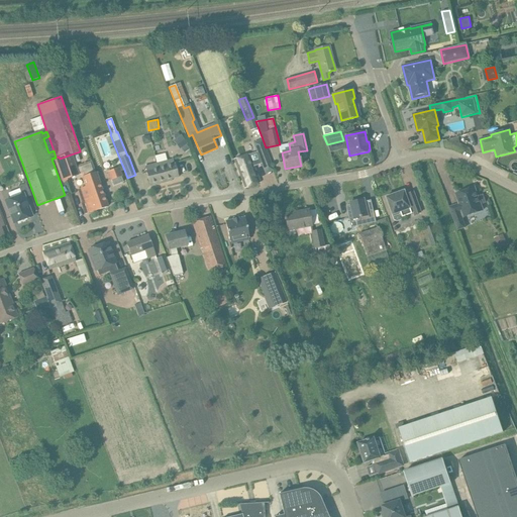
[(149,135),(141,137),(142,141),(147,144),(151,142),(149,135)]
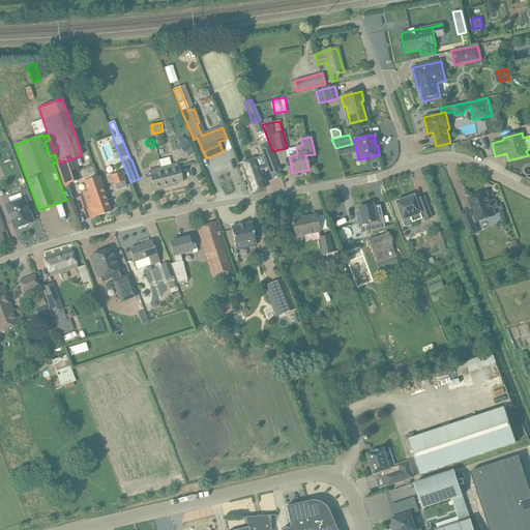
[(193,147),(185,139),(178,144),(184,153),(193,147)]
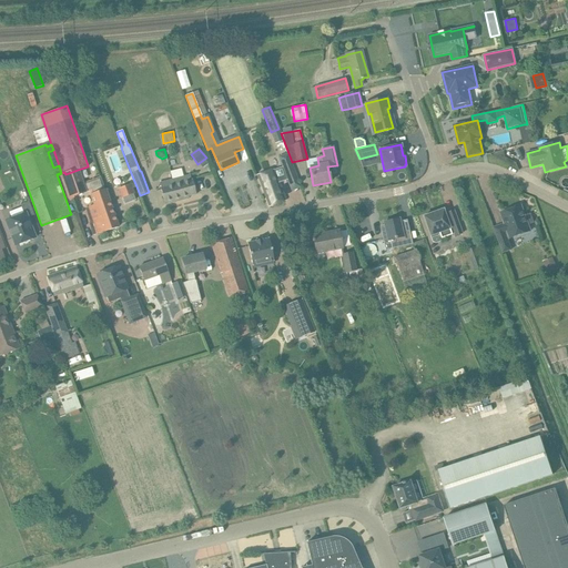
[(283,166),(287,180),(288,182),(298,179),(292,162),(288,153),(279,156),(283,166)]
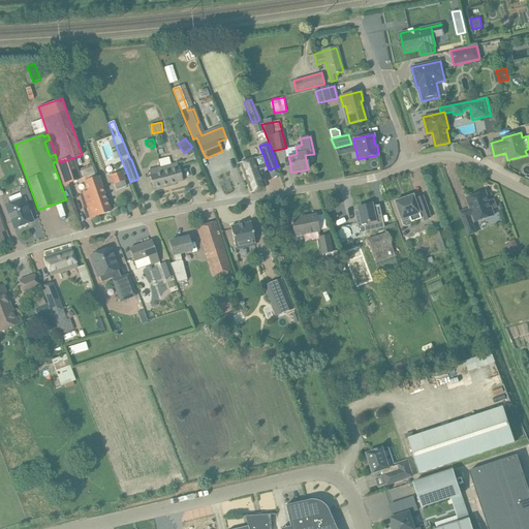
[(268,167),(263,155),(256,158),(256,157),(240,163),(250,192),(267,187),(260,170),(268,167)]
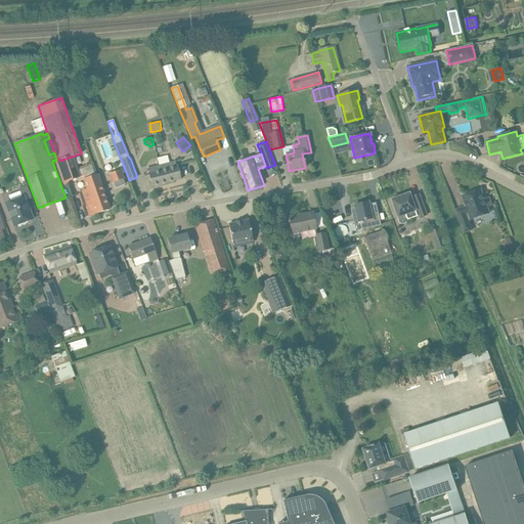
[(82,190),(86,203),(90,216),(108,210),(97,175),(96,175),(92,164),(86,166),(76,169),(76,168),(72,157),(60,161),(59,159),(56,160),(54,161),(62,183),(68,181),(79,177),(83,176),(84,179),(84,180),(87,189),(82,190)]
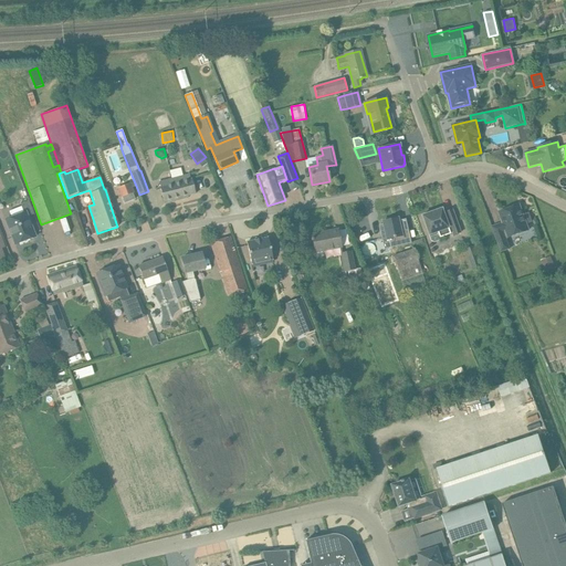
[(160,187),(165,205),(188,198),(188,196),(195,194),(191,179),(190,179),(189,175),(159,182),(160,187)]
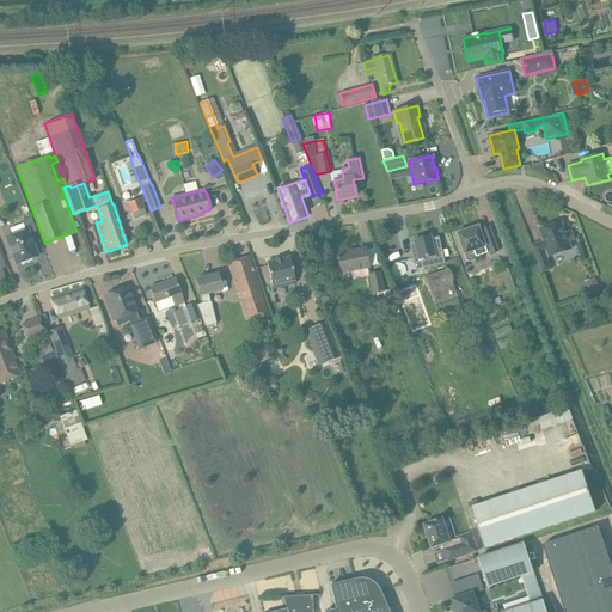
[(140,199),(126,204),(130,214),(145,208),(142,203),(141,199),(140,199)]
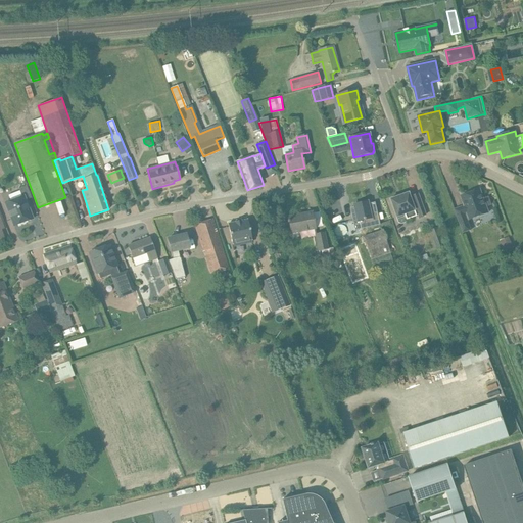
[(10,201),(5,203),(14,227),(33,219),(26,200),(31,198),(27,186),(18,189),(19,191),(8,195),(10,201)]
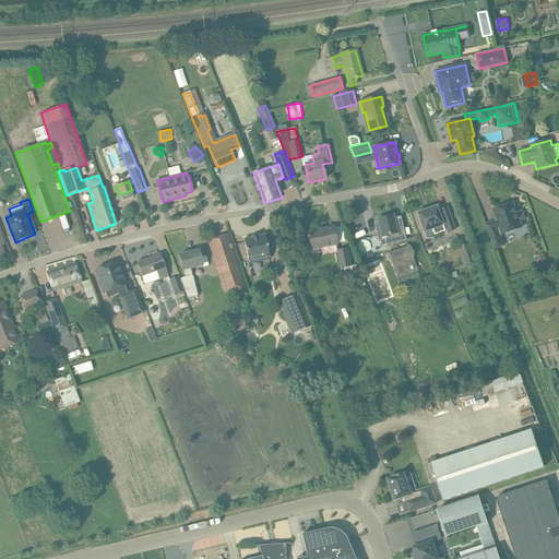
[(520,221),(525,219),(522,211),(516,213),(513,203),(492,210),(497,221),(486,224),(495,249),(503,246),(499,236),(522,227),(520,221)]
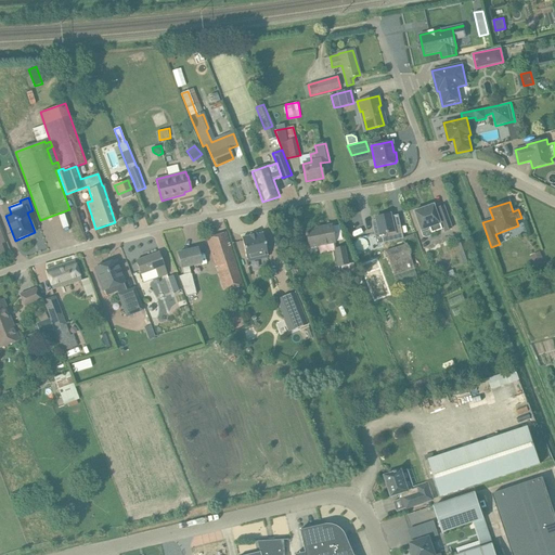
[(433,205),(413,211),(413,213),(414,213),(422,236),(425,237),(429,236),(431,233),(443,229),(444,231),(451,229),(443,206),(436,208),(435,209),(433,205)]
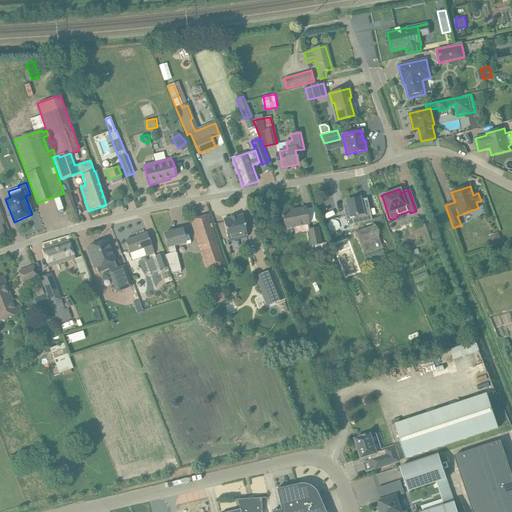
[(367,199),(364,199),(360,200),(359,198),(346,201),(347,203),(342,204),(347,226),(371,220),(369,207),(367,199)]
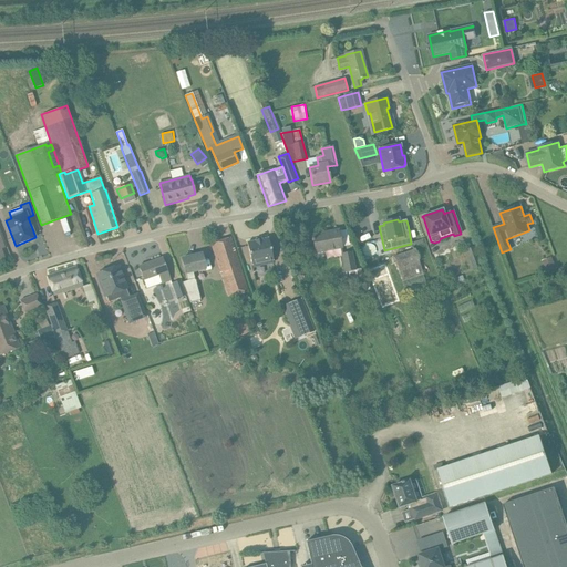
[(341,248),(338,230),(312,236),(312,239),(310,239),(310,241),(313,241),(316,253),(341,248)]
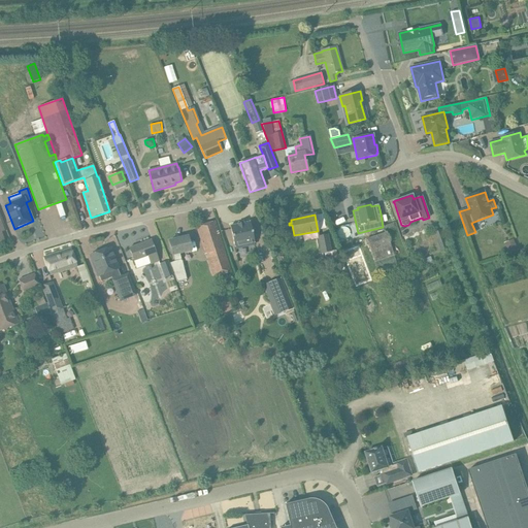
[(196,227),(204,253),(223,248),(215,221),(196,227)]
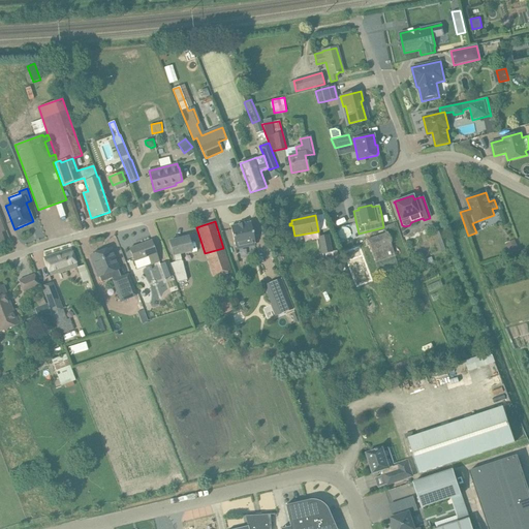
[(230,226),(235,248),(255,244),(250,222),(230,226)]
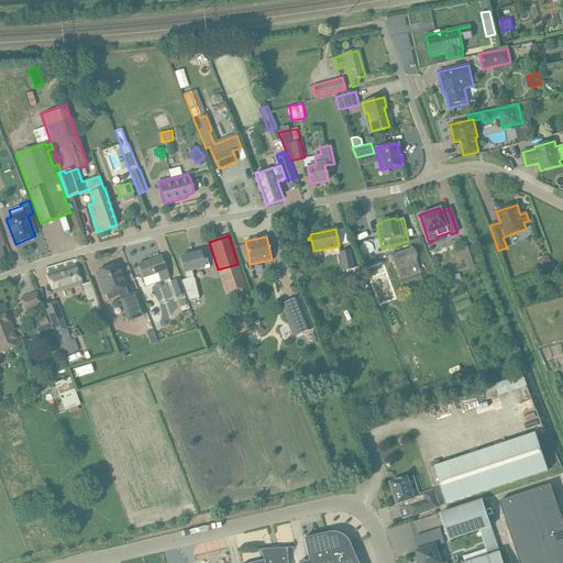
[(474,256),(470,245),(462,247),(466,258),(468,267),(476,265),(474,256)]
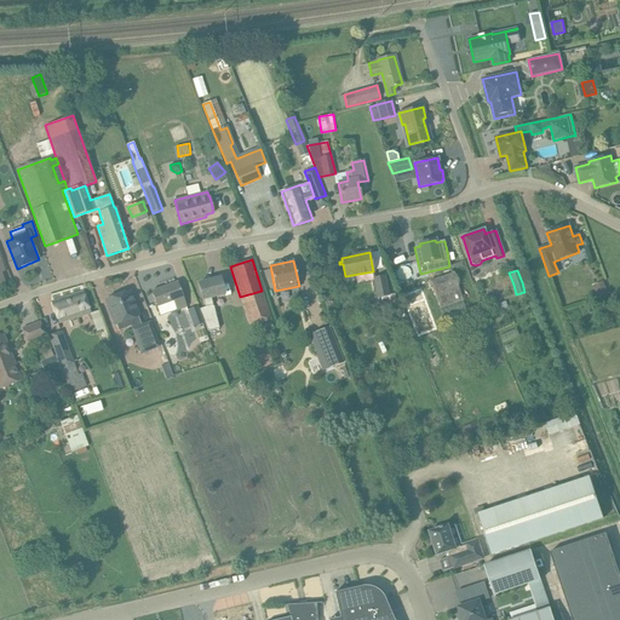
[(468,316),(454,273),(431,280),(445,322),(468,316)]
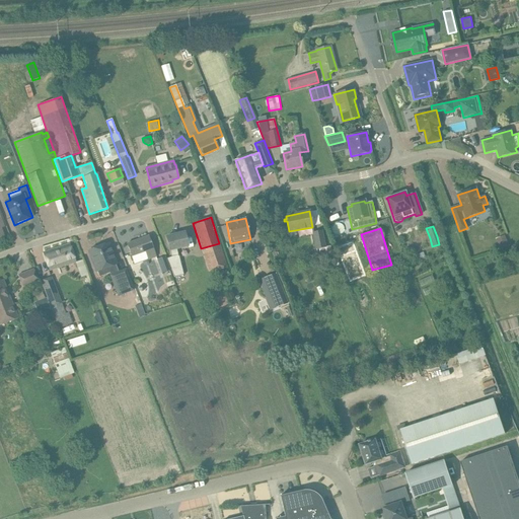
[(324,247),(321,231),(313,233),(316,248),(324,247)]
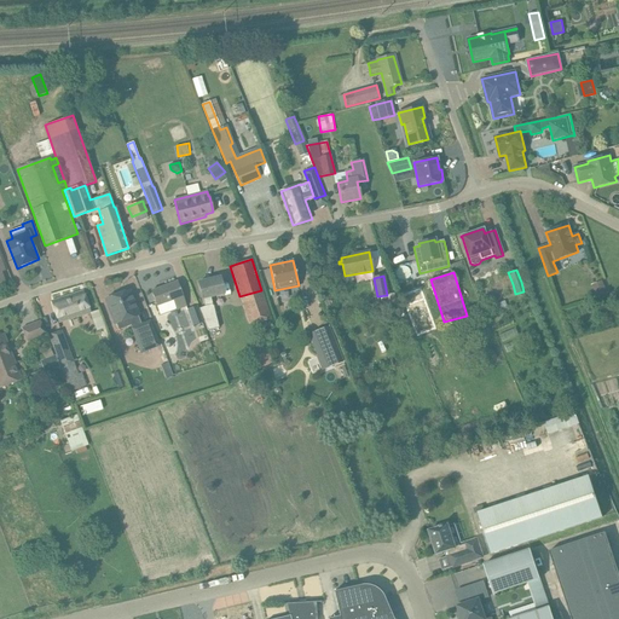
[(213,279),(198,283),(202,299),(203,299),(204,306),(198,308),(208,330),(213,329),(219,328),(214,305),(213,306),(213,304),(210,296),(213,296),(224,294),(220,277),(213,279)]
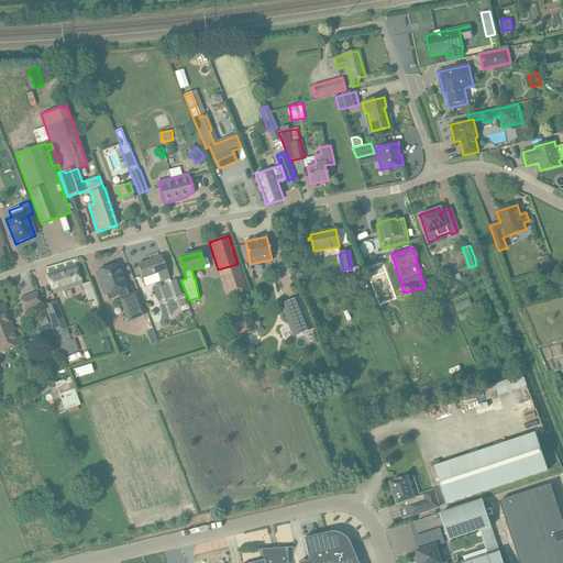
[(169,278),(161,256),(150,261),(146,263),(145,262),(138,265),(143,278),(157,273),(161,282),(169,278)]
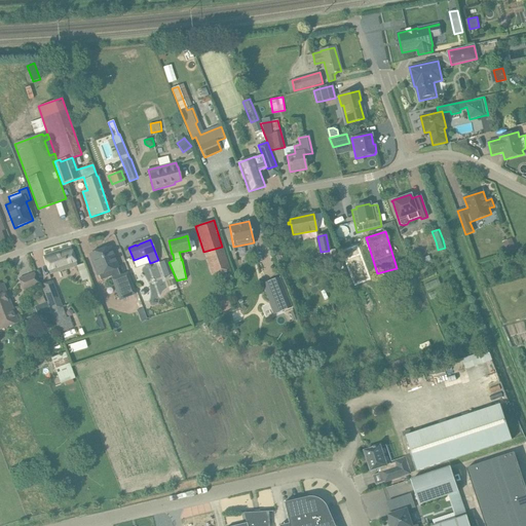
[(514,243),(504,248),(506,254),(517,250),(514,243)]
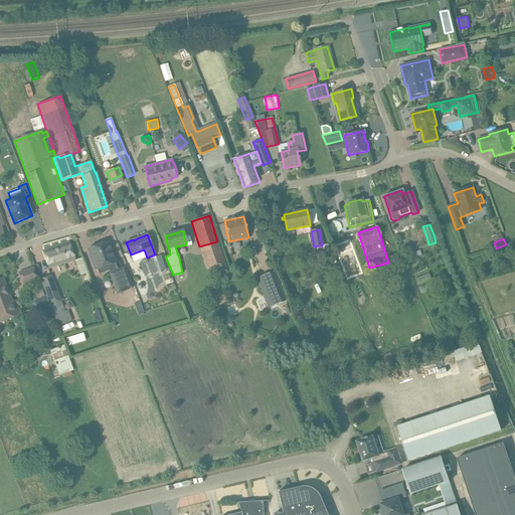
[(201,246),(200,246),(207,270),(213,268),(225,264),(218,240),(217,241),(201,246)]
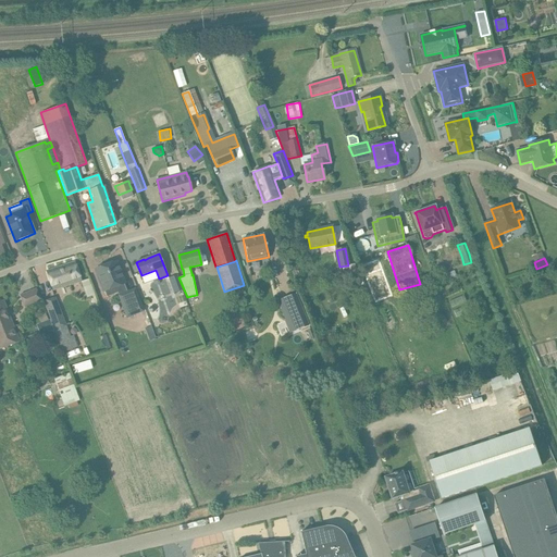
[(99,265),(98,268),(96,269),(104,292),(107,297),(118,293),(126,318),(143,311),(135,289),(127,292),(124,284),(115,261),(106,265),(103,263),(99,265)]
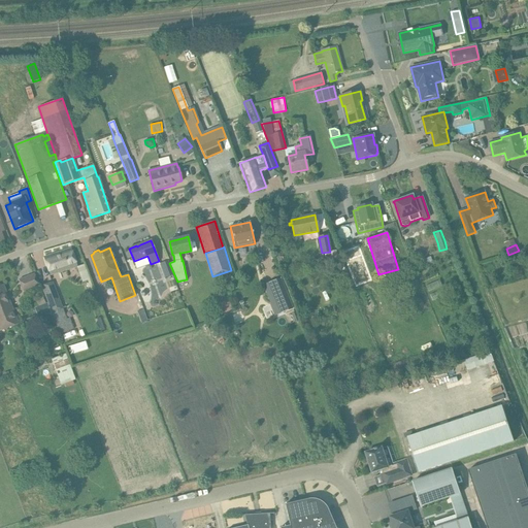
[(77,266),(71,249),(43,257),(50,275),(77,266)]
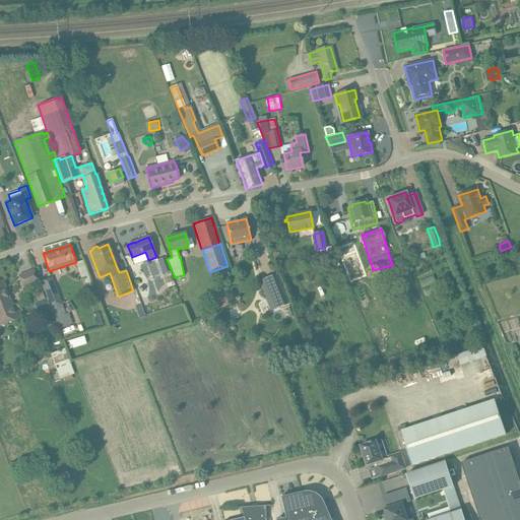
[(275,247),(269,250),(273,259),(280,257),(276,247),(275,247)]
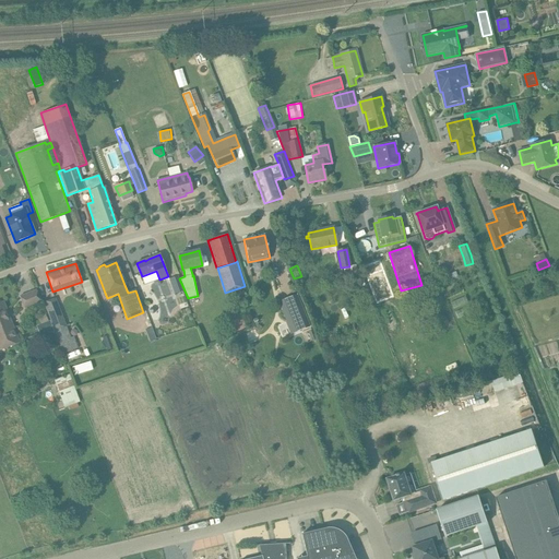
[(459,278),(455,272),(442,277),(445,284),(459,278)]
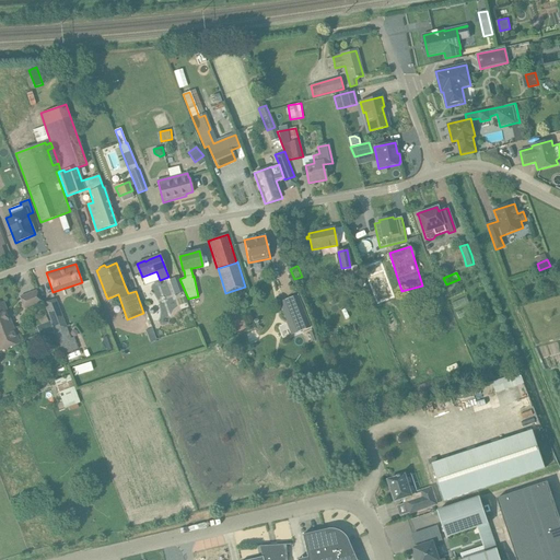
[(183,291),(178,277),(170,280),(175,294),(183,291)]
